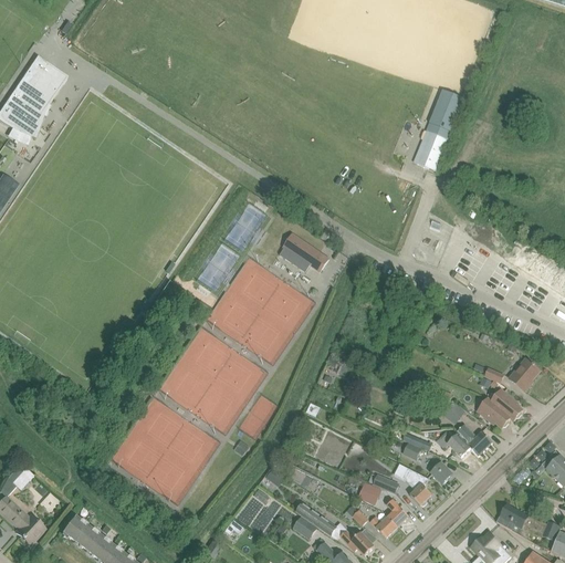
[(46,106),(67,75),(37,54),(0,108),(0,120),(3,122),(11,127),(21,132),(30,135),(35,136),(46,106)]
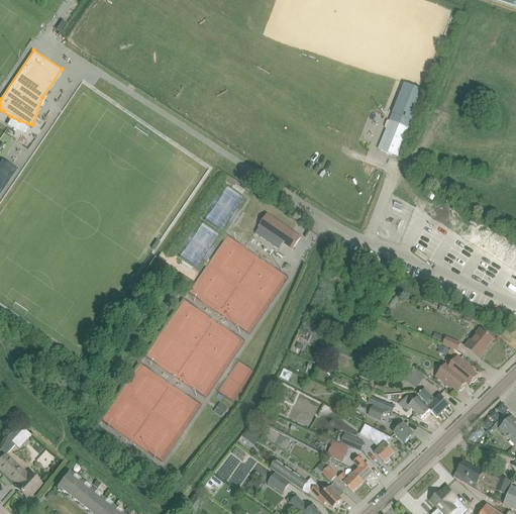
[(397,155),(408,126),(423,88),(407,82),(380,147),(397,155)]
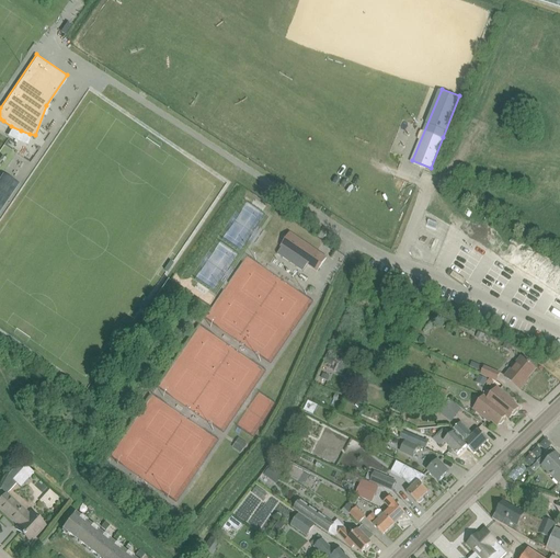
[(317,268),(326,254),(289,230),(281,243),(282,243),(276,251),(282,254),(287,248),(317,268)]
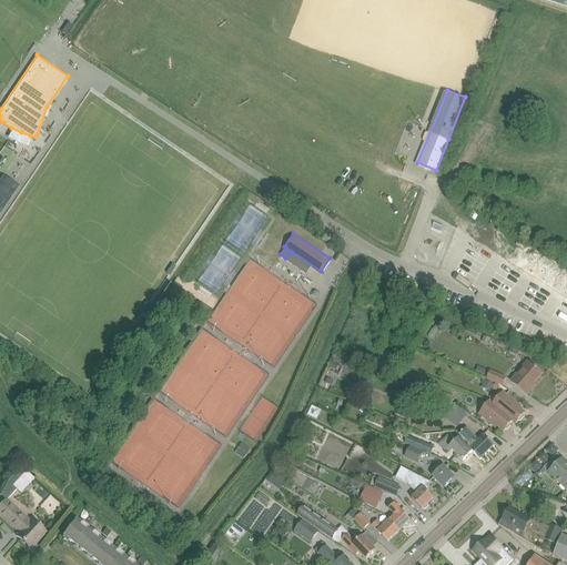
[(510,377),(517,384),(526,391),(530,385),(529,384),(542,371),(536,365),(534,363),(534,364),(527,359),(510,377)]
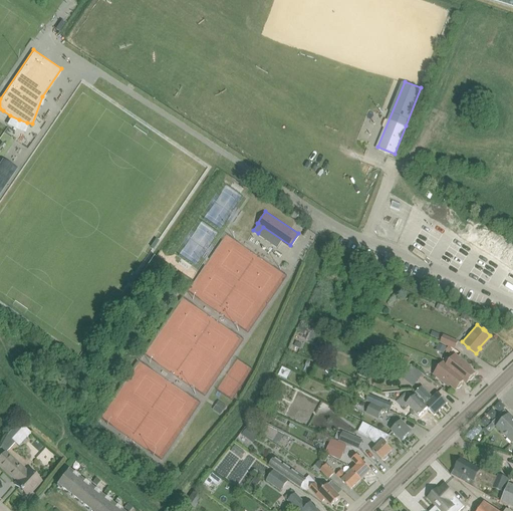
[(443,332),(440,340),(454,346),(457,338),(443,332)]
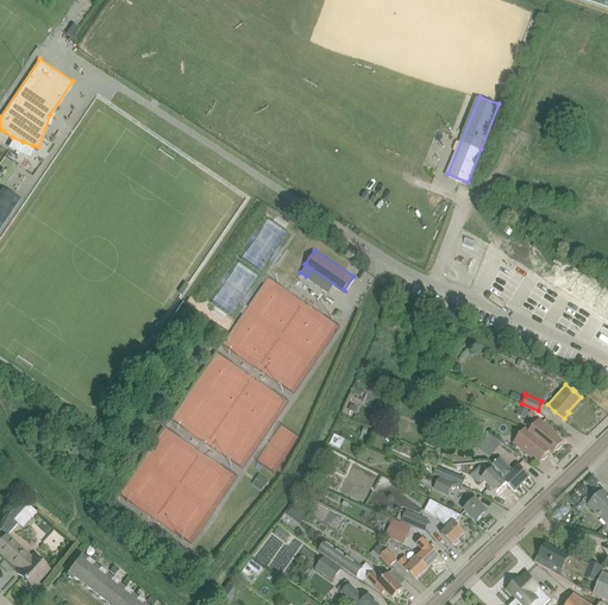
[(515,411),(525,415),(528,408),(519,403),(515,411)]
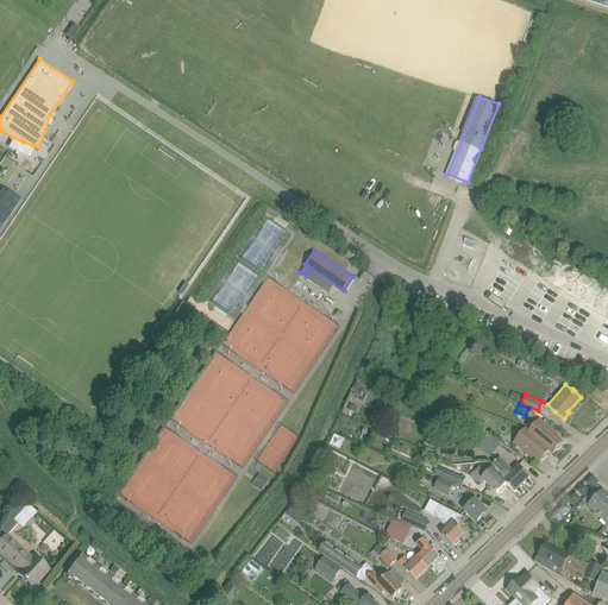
[(462,426),(482,434),(487,422),(467,414),(462,426)]
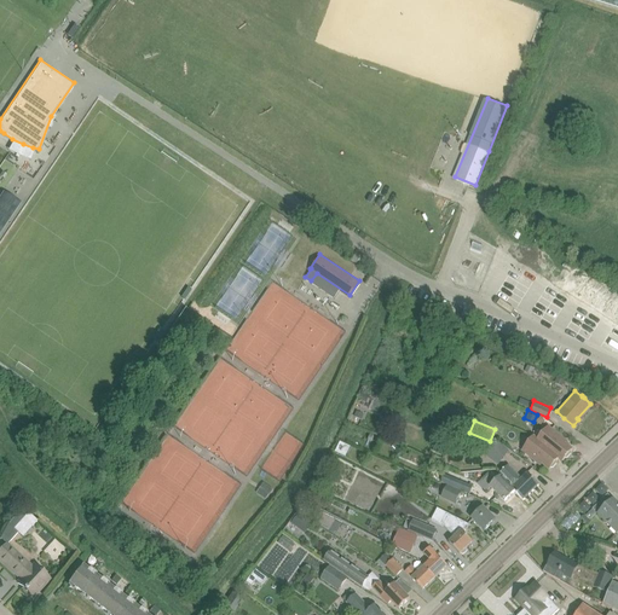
[(558,454),(561,458),(564,454),(566,454),(570,451),(570,448),(571,446),(559,436),(561,435),(548,424),(537,436),(536,437),(558,454)]
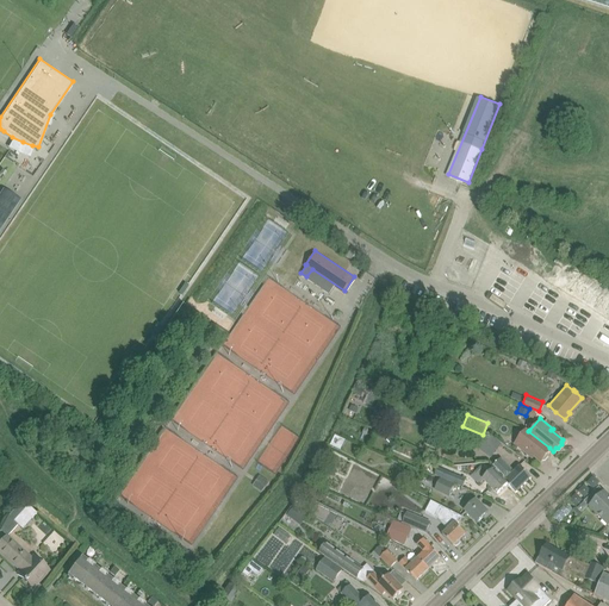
[(545,457),(546,456),(547,454),(547,451),(550,448),(528,431),(529,430),(526,428),(514,441),(527,451),(529,450),(540,460),(541,457),(545,457)]
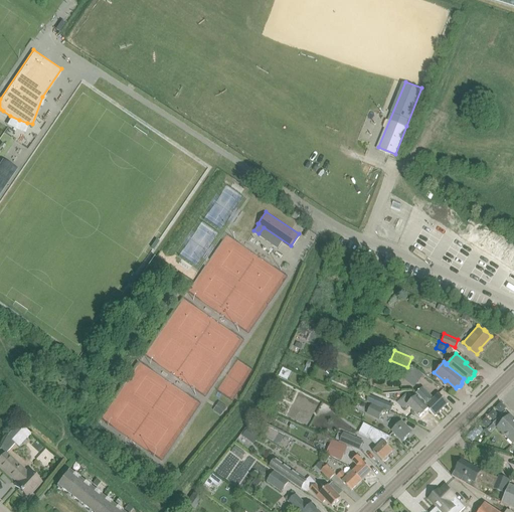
[(273,372),(281,376),(286,367),(277,363),(273,372)]
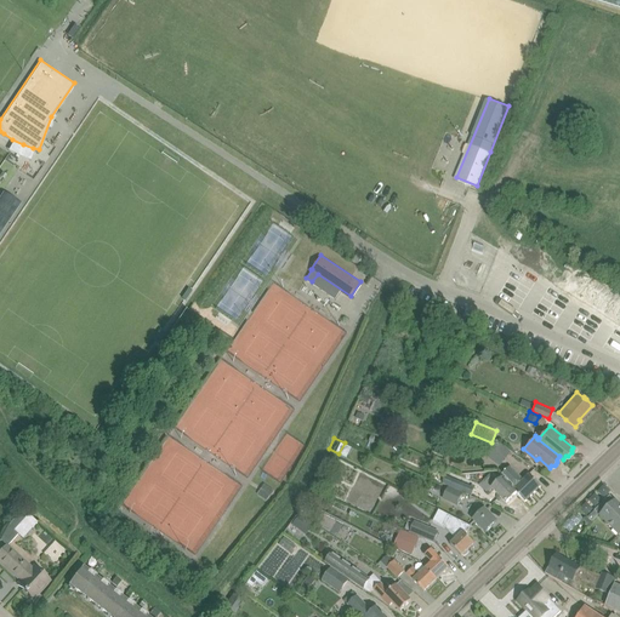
[(444,447),(447,441),(437,438),(432,447),(438,450),(444,447)]
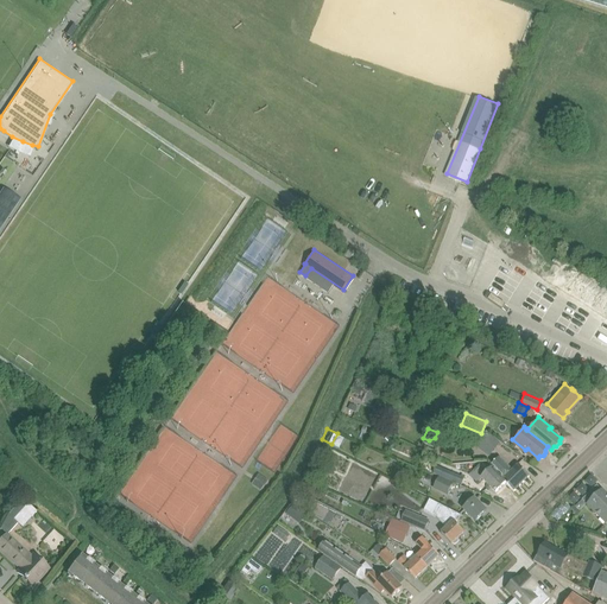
[(487,430),(476,444),(488,452),(499,438),(487,430)]
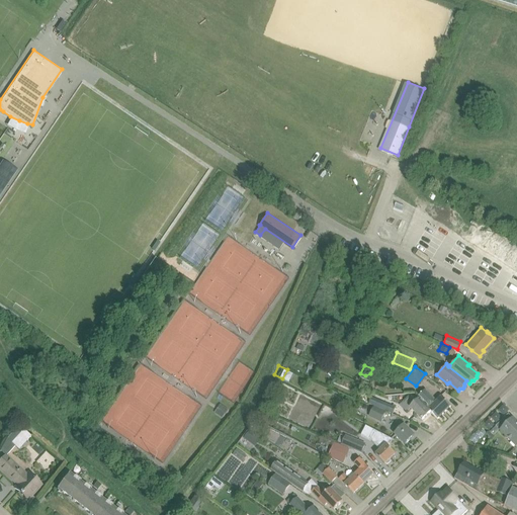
[(418,394),(419,395),(429,406),(427,407),(430,409),(437,416),(450,404),(440,394),(434,400),(424,389),(418,394)]
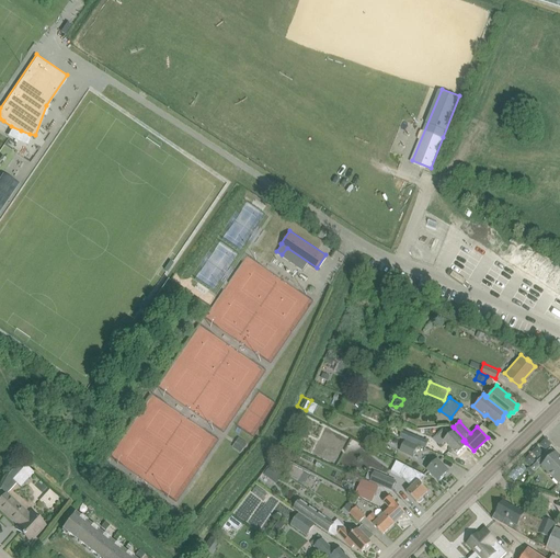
[(426,439),(412,432),(403,428),(401,426),(398,434),(424,445),(426,439)]
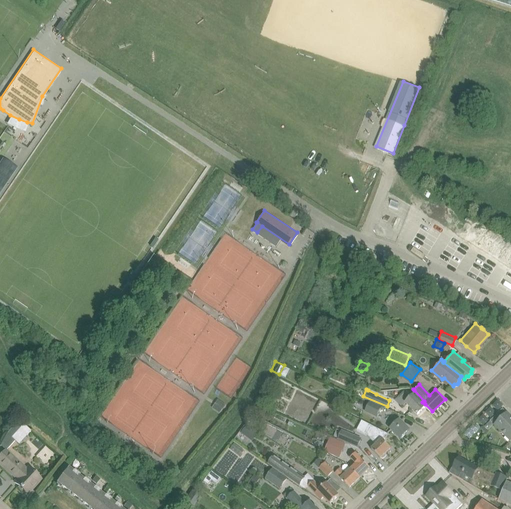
[(417,412),(425,404),(422,402),(424,401),(414,390),(408,395),(404,391),(400,395),(417,412)]
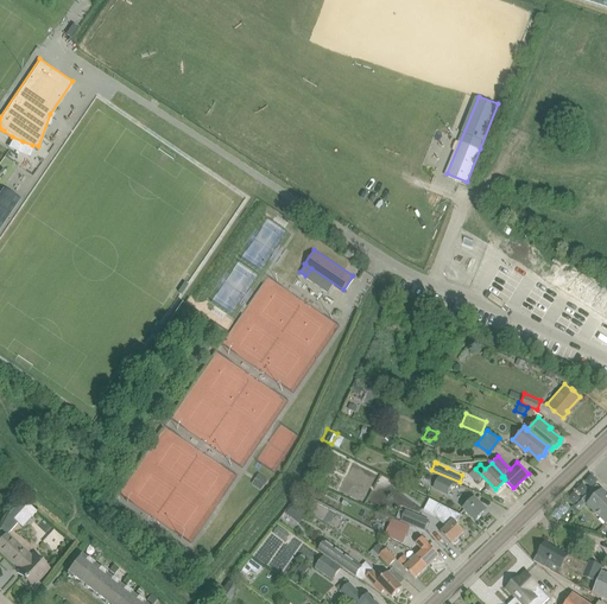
[(259,472),(253,482),(260,487),(266,477),(259,472)]
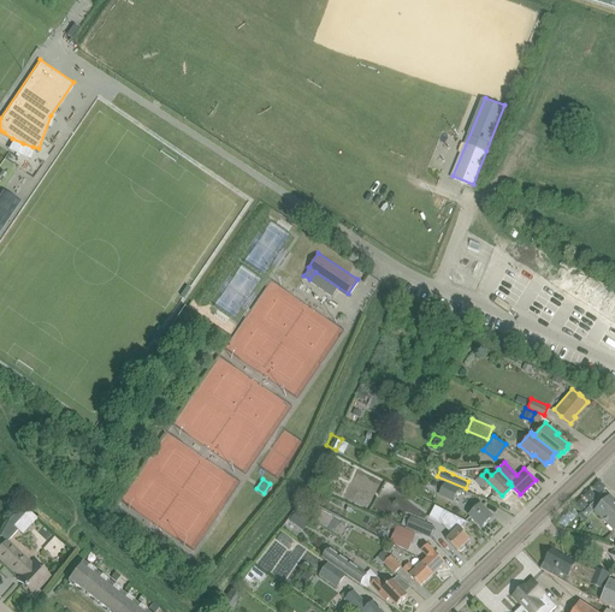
[(456,487),(445,482),(441,491),(441,492),(453,497),(456,487)]
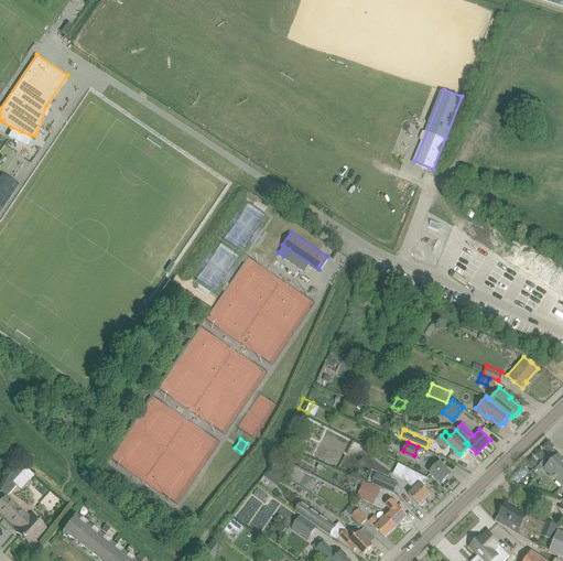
[(562,457),(553,448),(539,461),(562,484),(562,482),(562,457)]
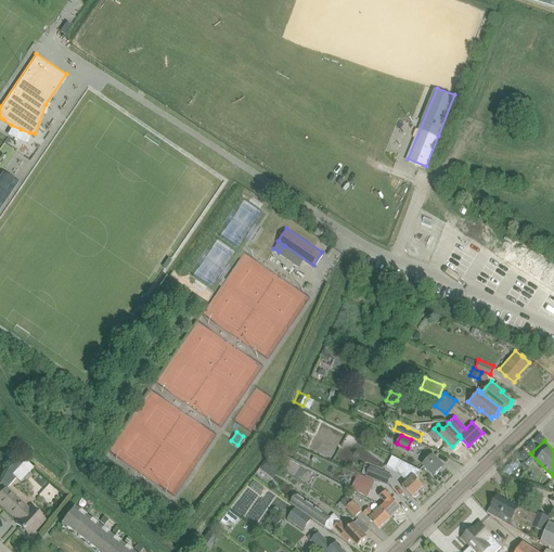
[(443,463),(436,456),(433,451),(422,462),(433,474),(443,463)]
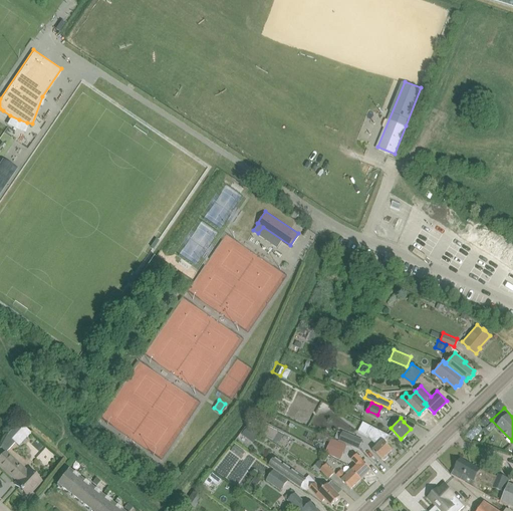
[(7,433),(0,440),(0,444),(5,449),(6,450),(15,440),(11,437),(23,424),(19,420),(7,433)]
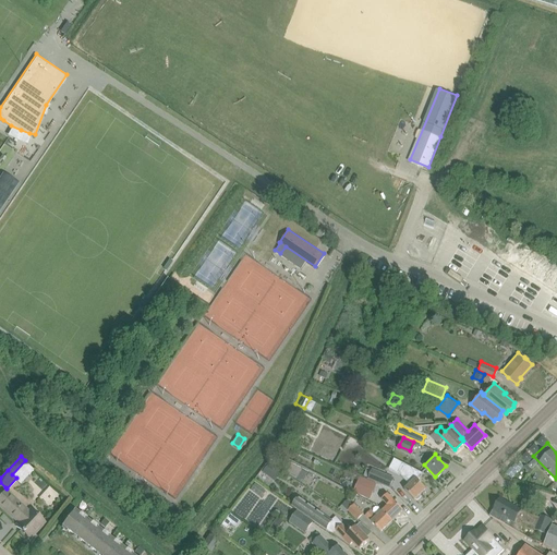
[(532,466),(537,460),(533,456),(528,462),(532,466)]
